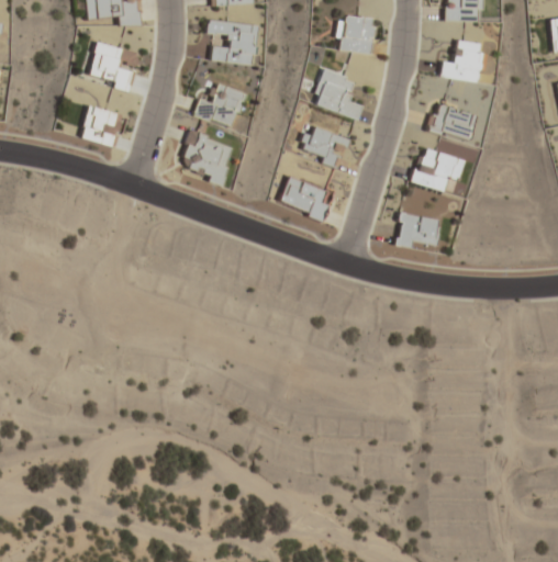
[(120,26),(142,25),(138,0),(85,0),(86,19),(119,17),(120,26)]
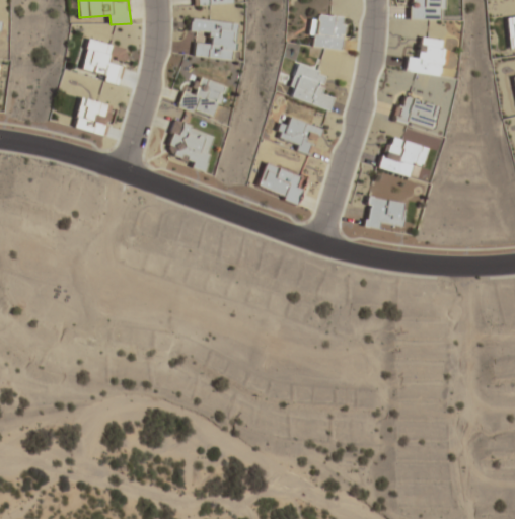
[(409,0),(409,19),(445,19),(445,0),(409,0)]
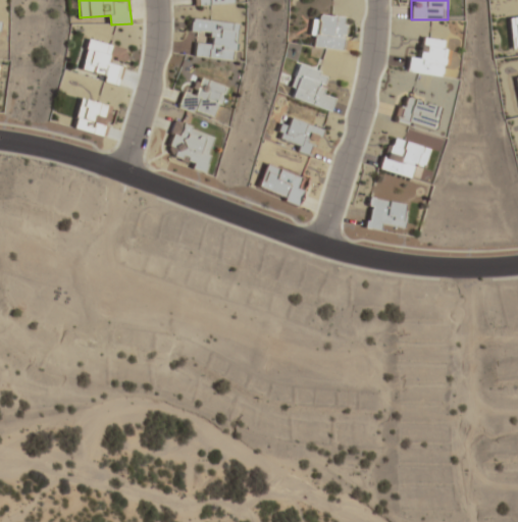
[(312,46),(346,50),(350,17),(316,13),(312,46)]
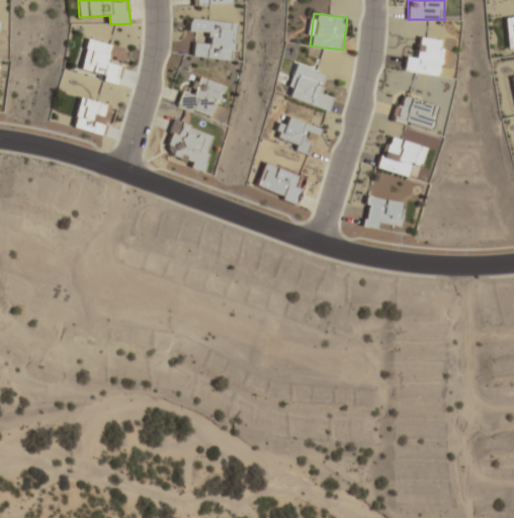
[(238,23),(191,18),(190,30),(210,32),(208,44),(195,42),(194,56),(235,60),(238,23)]
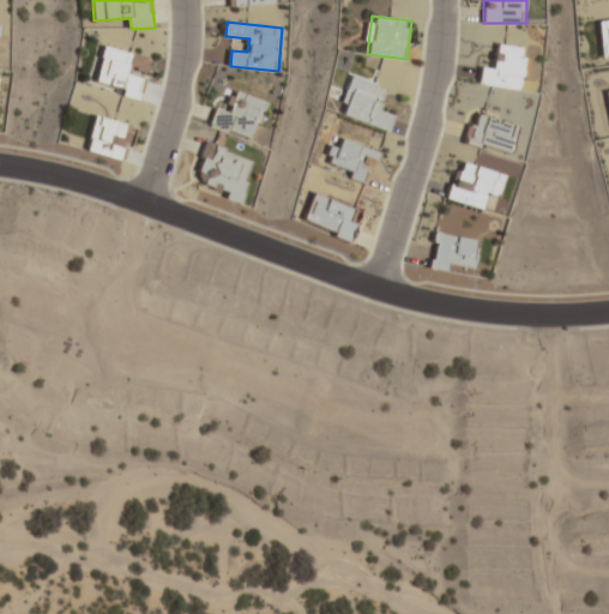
[(523,89),(528,47),(499,42),(495,67),(483,66),(481,84),(523,89)]
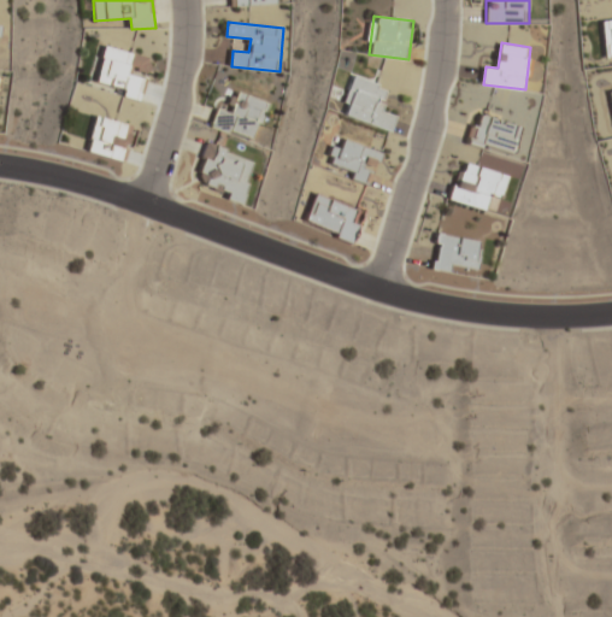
[(152,57),(105,47),(98,83),(124,89),(123,97),(142,100),(152,57)]
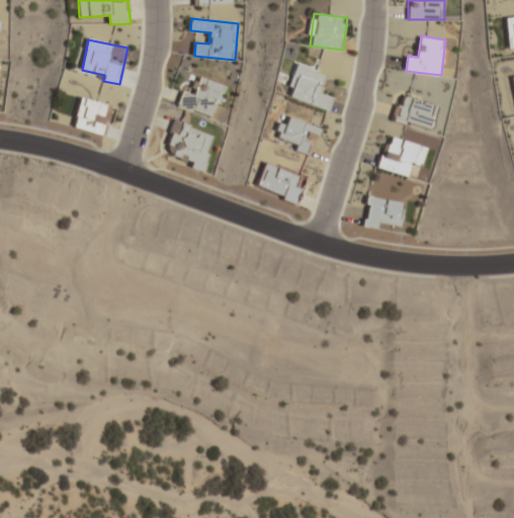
[(330,109),(333,97),(322,94),(329,74),(297,64),(287,95),(330,109)]
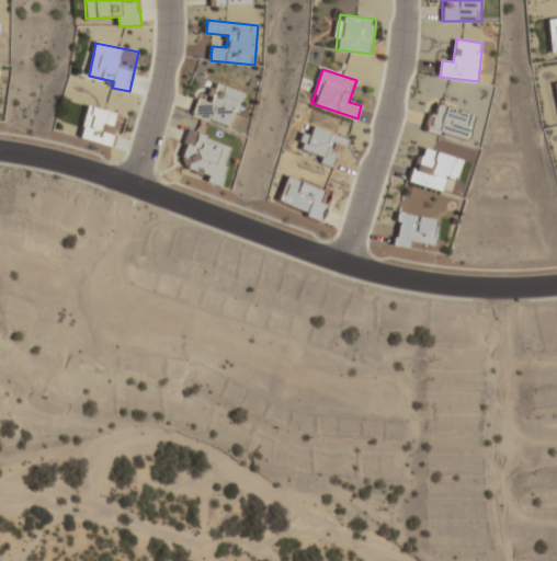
[(246,91),(214,83),(211,101),(199,98),(193,117),(237,127),(246,91)]
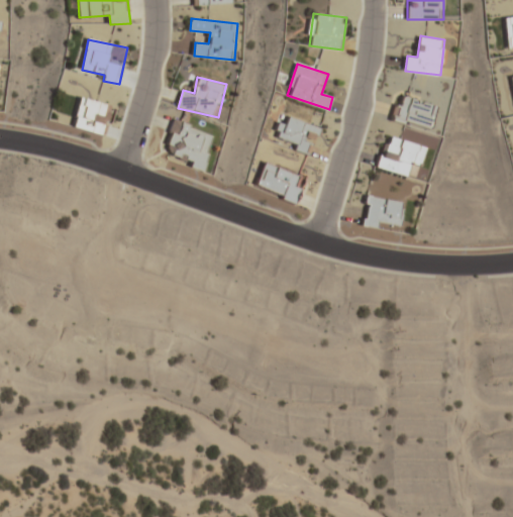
[(432,129),(438,104),(400,95),(394,120),(432,129)]
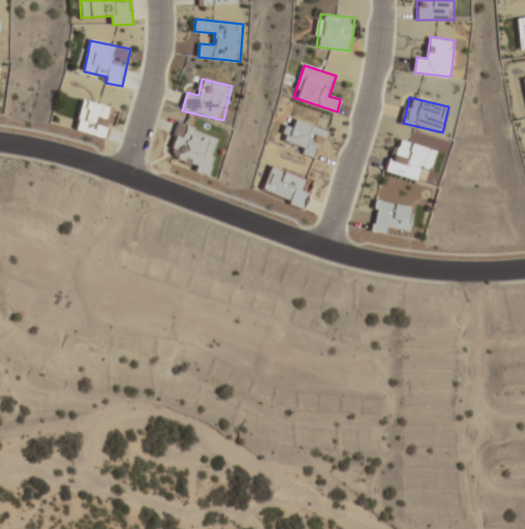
[(74,128),(106,138),(116,110),(83,99),(74,128)]
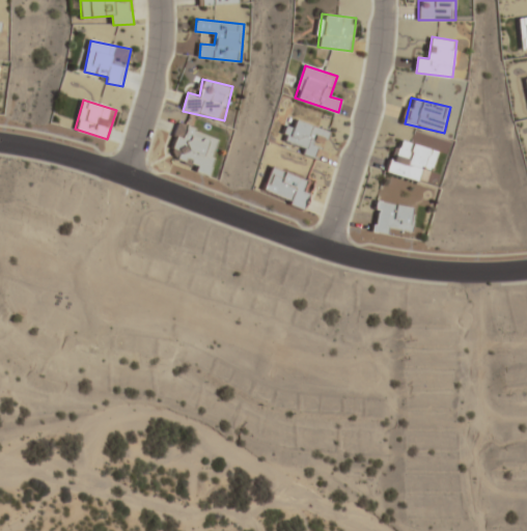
[(210,175),(221,136),(179,123),(170,156),(193,163),(191,170),(210,175)]
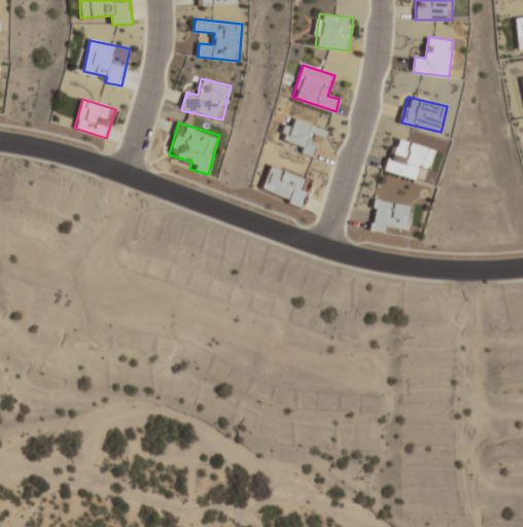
[(291,125),(283,126),(283,143),(301,142),(302,154),(319,154),(318,140),(326,139),(325,124),(291,125)]
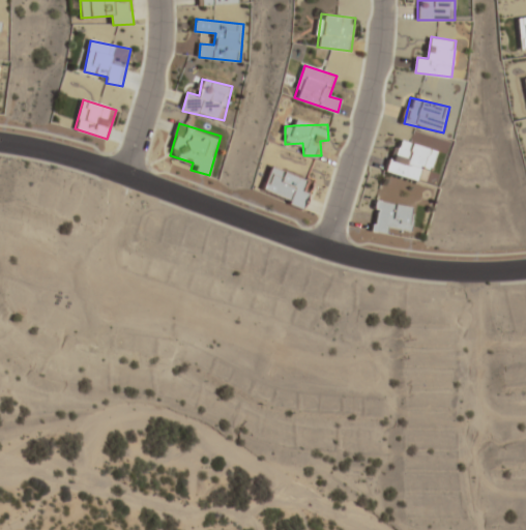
[(387,171),(419,181),(424,168),(432,171),(438,150),(398,138),(387,171)]
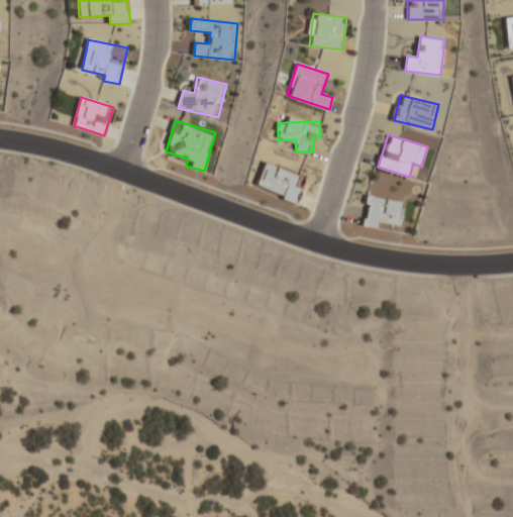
[(297,202),(306,178),(264,162),(254,187),(297,202)]
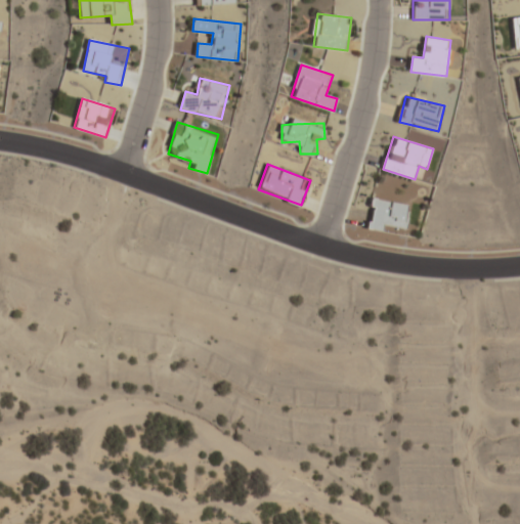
[(410,203),(372,197),(366,228),(383,231),(384,224),(406,228),(410,203)]
